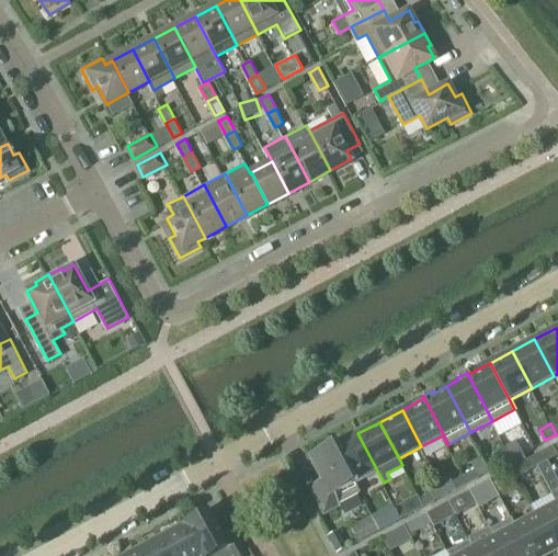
[(356,481),(377,471),(357,433),(337,445),(334,443),(361,491),(356,481)]
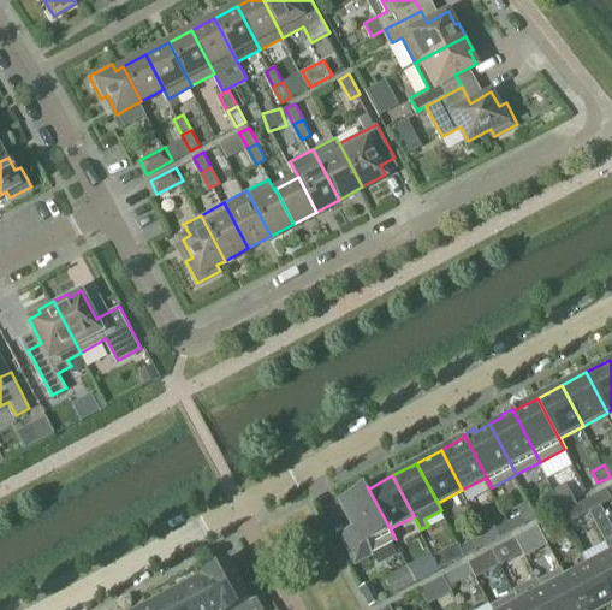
[(356,561),(396,539),(367,486),(340,501),(354,526),(342,533),(356,561)]
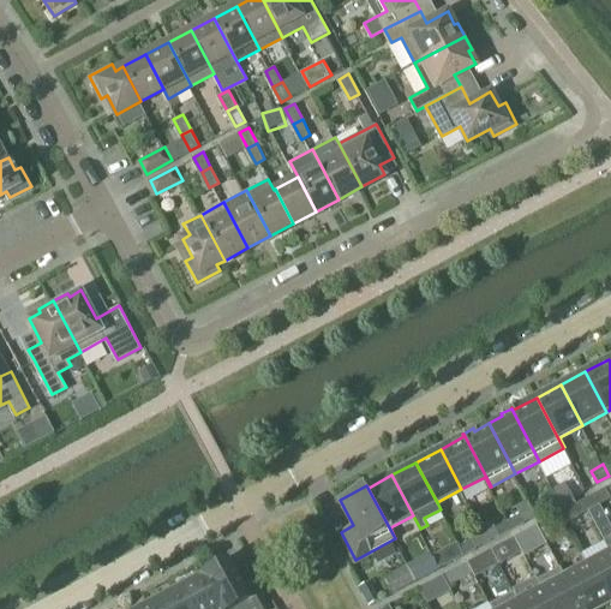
[(569,485),(556,493),(562,505),(575,497),(575,496),(569,485)]
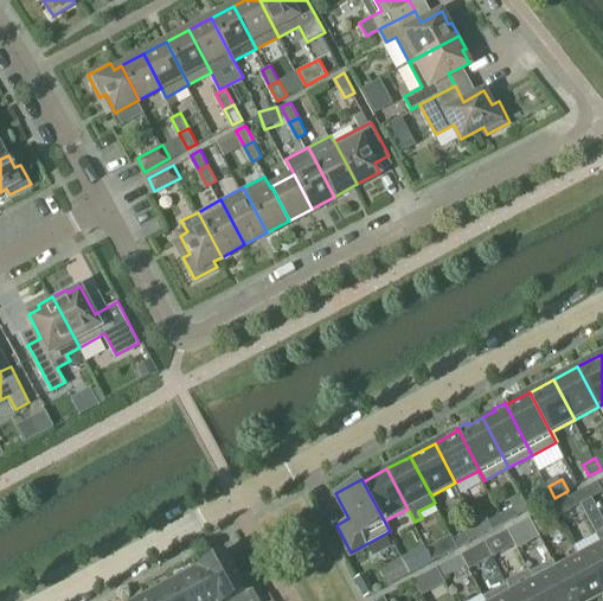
[(582,500),(602,488),(602,485),(600,479),(577,492),(582,500)]
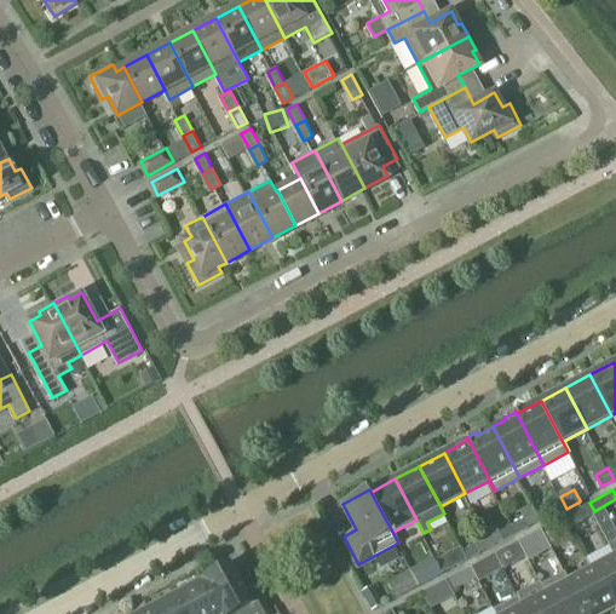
[(560,497),(548,504),(552,512),(554,515),(566,509),(560,497)]
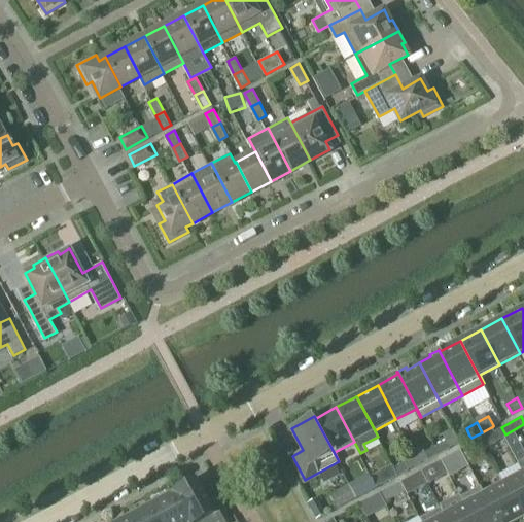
[(495,429),(481,437),(486,446),(505,436),(500,426),(495,429)]
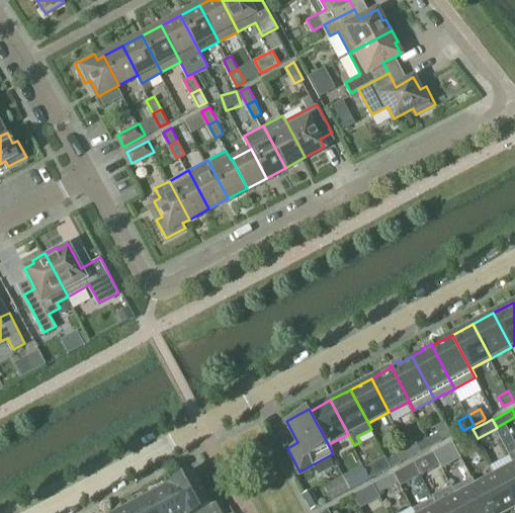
[(437,428),(427,434),(432,444),(443,438),(437,428)]
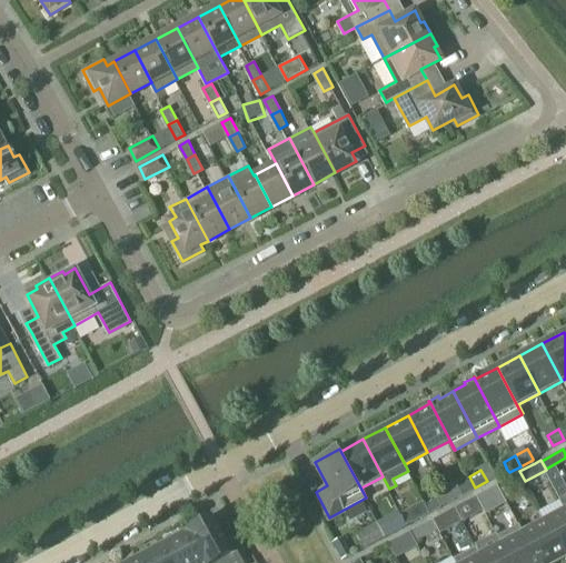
[(525,481),(519,471),(510,476),(516,485),(525,481)]
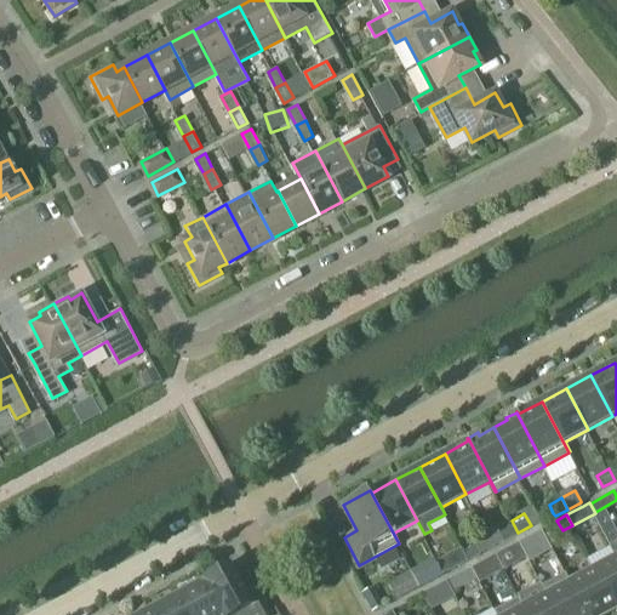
[(512,520),(498,527),(504,539),(518,533),(512,520)]
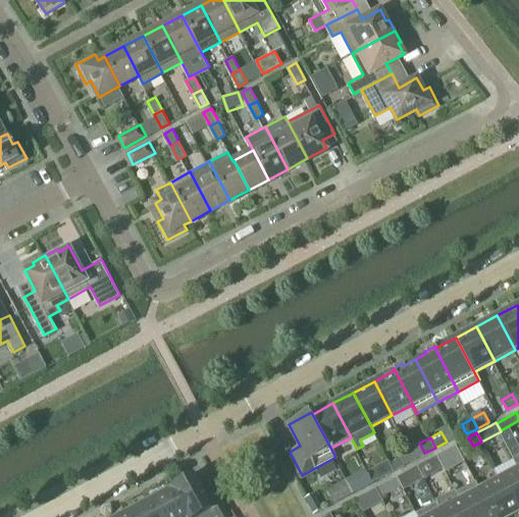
[(465,459),(457,444),(437,454),(444,466),(446,469),(465,459)]
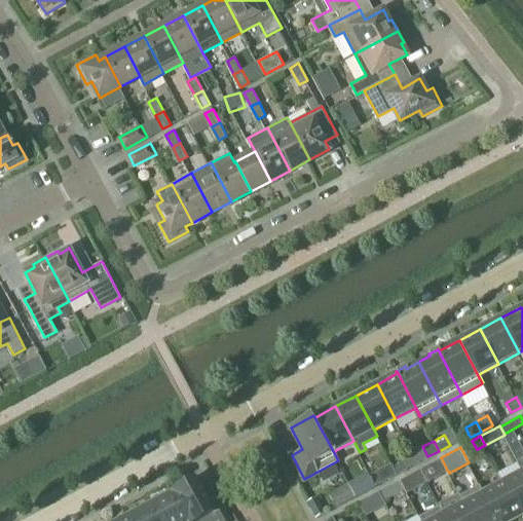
[(403,457),(391,462),(397,473),(408,467),(403,457)]
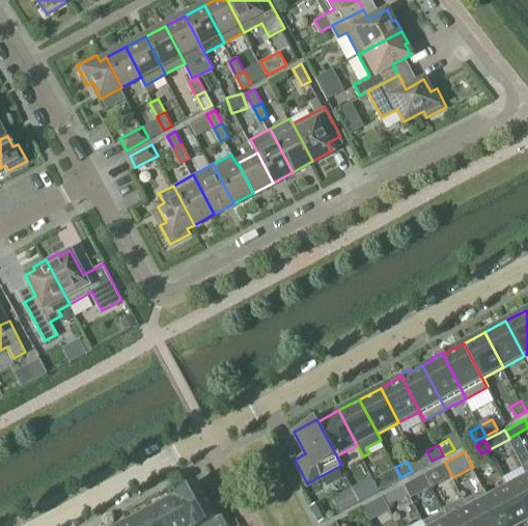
[(432,485),(451,474),(445,462),(425,472),(432,485)]
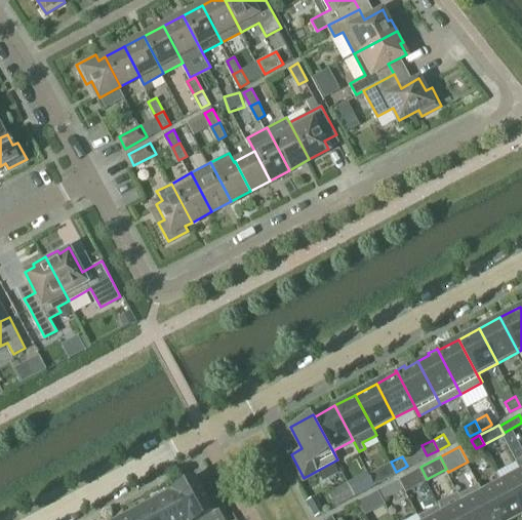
[(391,462),(380,468),(386,478),(396,472),(391,462)]
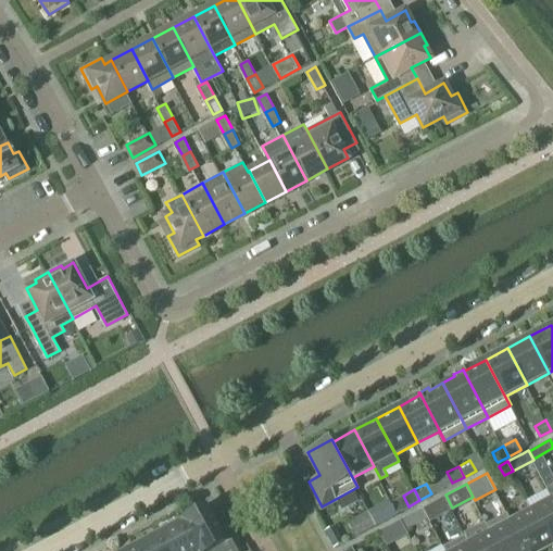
[(430,520),(452,508),(445,495),(435,500),(424,506),(428,516),(430,520)]
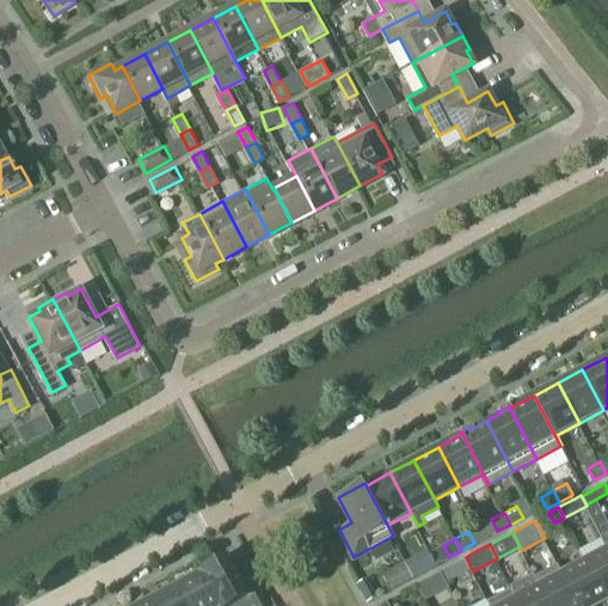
[(606,599),(607,598),(607,550),(587,561),(606,599)]
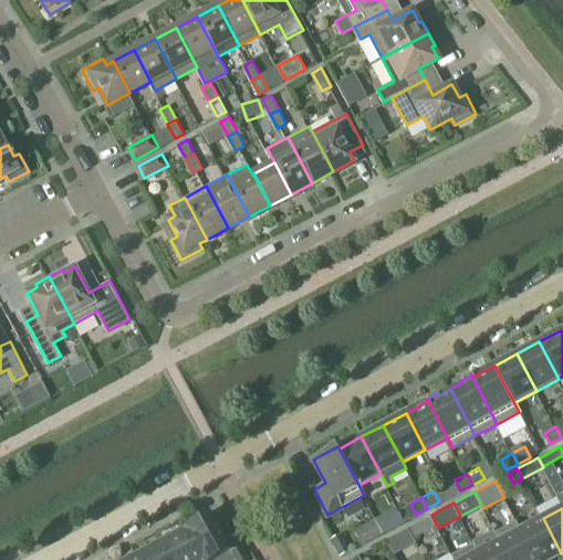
[(210,515),(187,527),(204,559),(233,559),(235,559),(233,559),(247,559),(250,559),(237,535),(225,540),(210,515)]
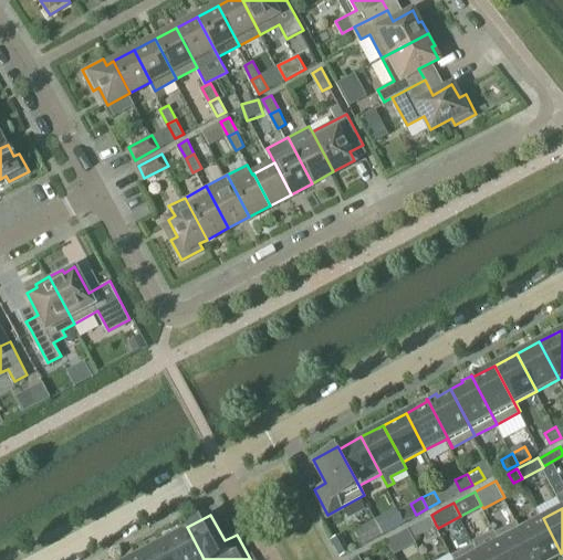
[(377,521),(383,531),(395,526),(389,515),(377,521)]
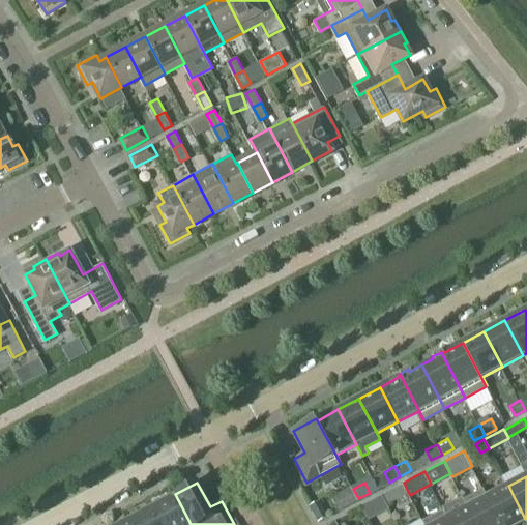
[(404,483),(383,493),(387,502),(408,492),(404,483)]
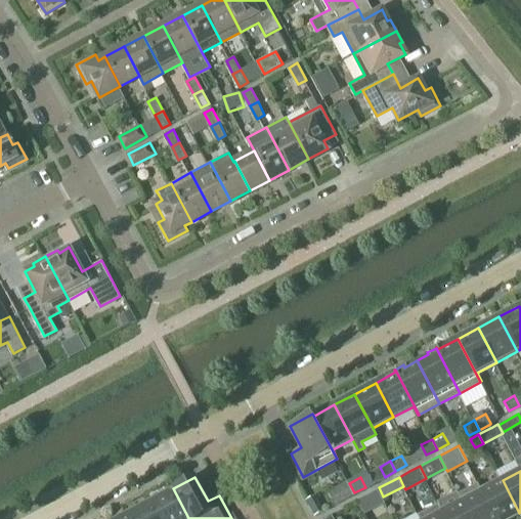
[(496,518),(507,518),(519,513),(503,480),(482,491),(496,518)]
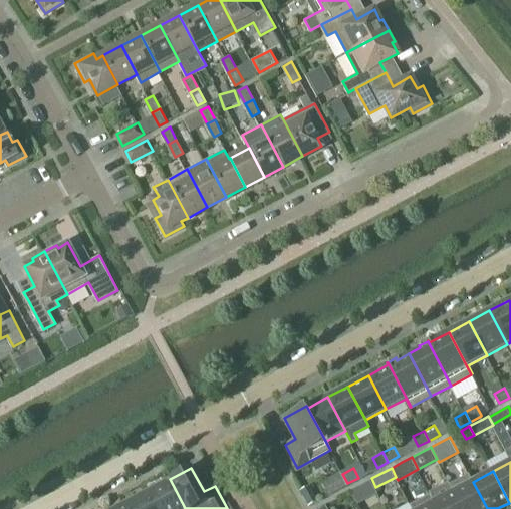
[(467,472),(448,482),(453,492),(462,508),(487,508),(473,482),(467,472)]
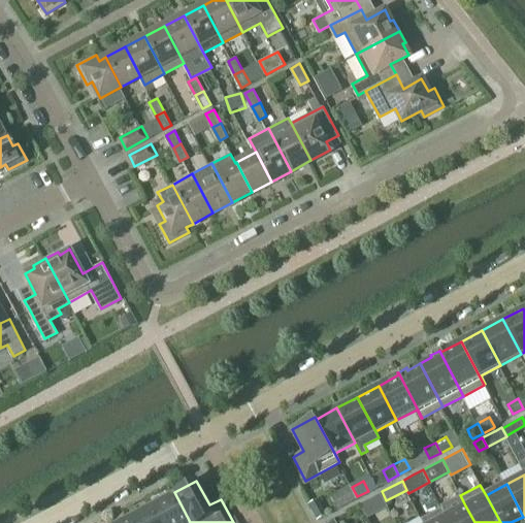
[(190,522),(174,492),(153,503),(163,522),(190,522)]
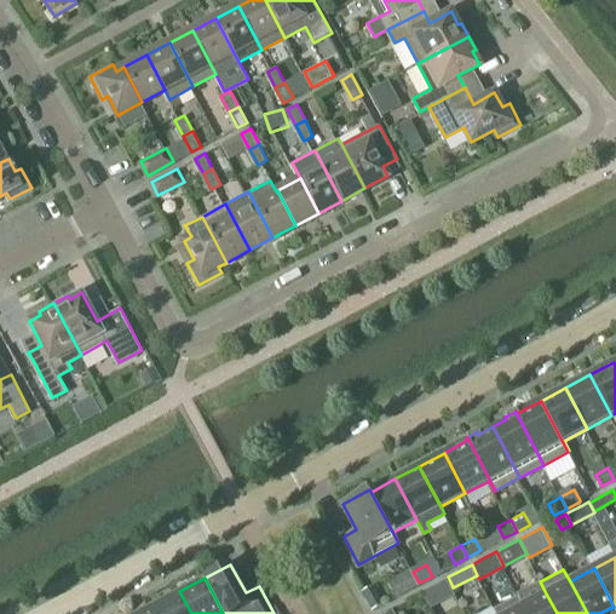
[(449,595),(441,580),(426,589),(435,603),(449,595)]
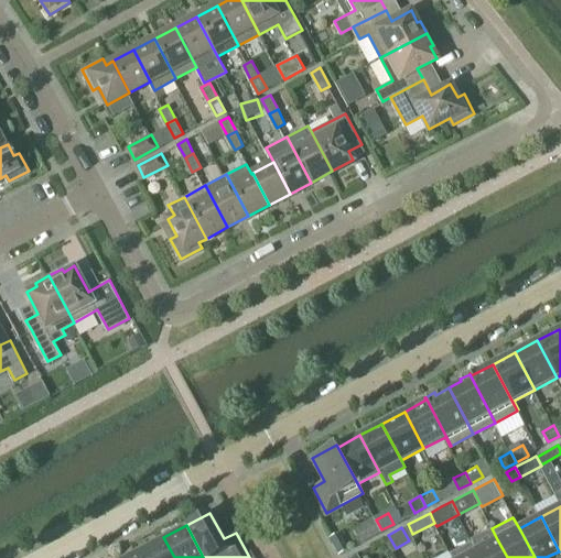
[(492,527),(471,538),(472,540),(476,550),(481,557),(507,557),(497,539),(492,528),(492,527)]
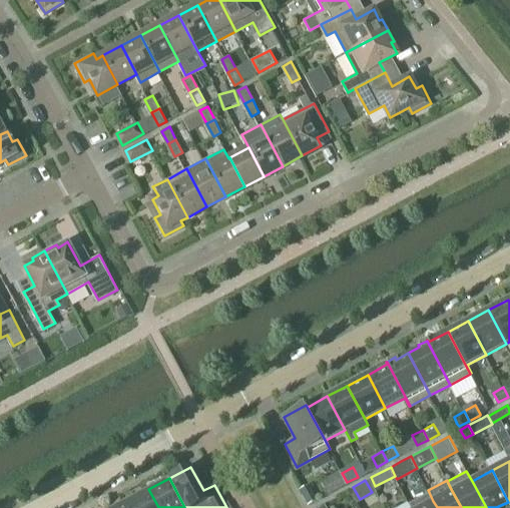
[(310,503),(316,499),(308,485),(302,488),(310,503)]
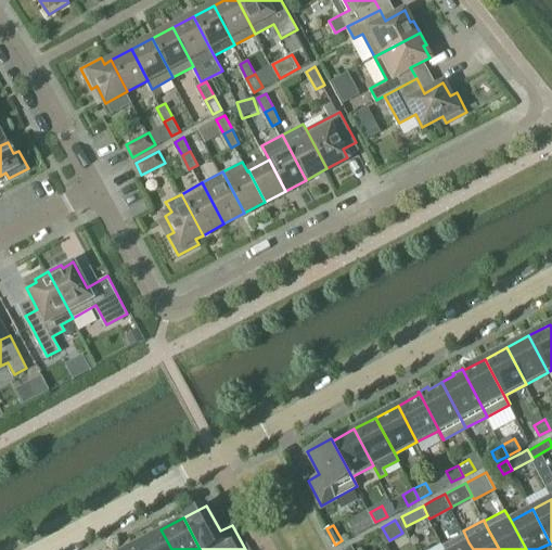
[(143,549),(171,549),(161,529),(139,541),(143,549)]
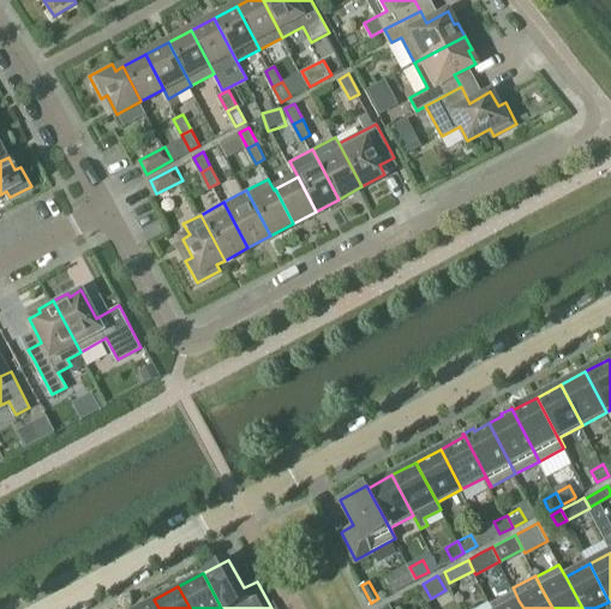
[(514,590),(491,602),(493,608),(523,608),(519,601),(514,590)]
